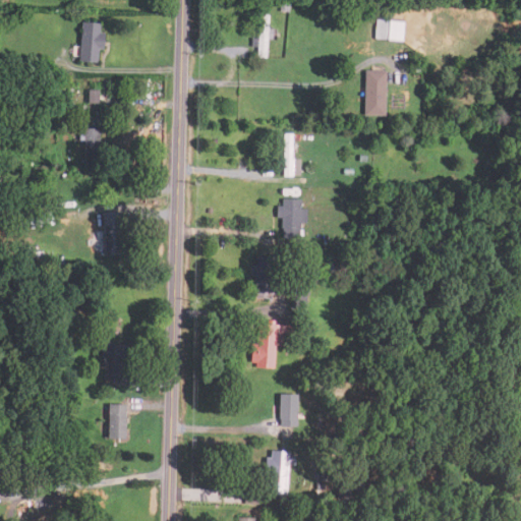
[(290,12),(280,11),(281,0),(291,1),(290,12)]
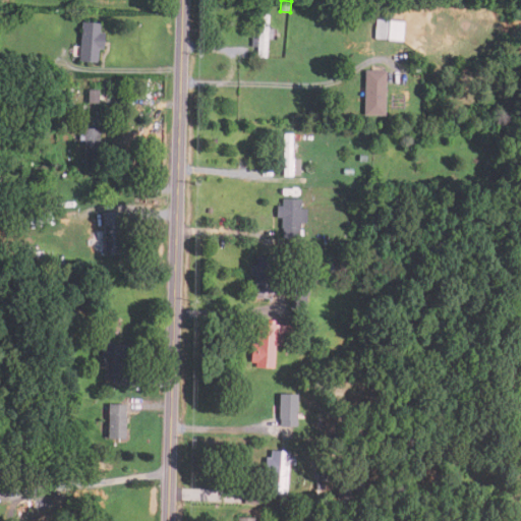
[(267,58),(258,58),(261,15),(269,15),(267,58)]
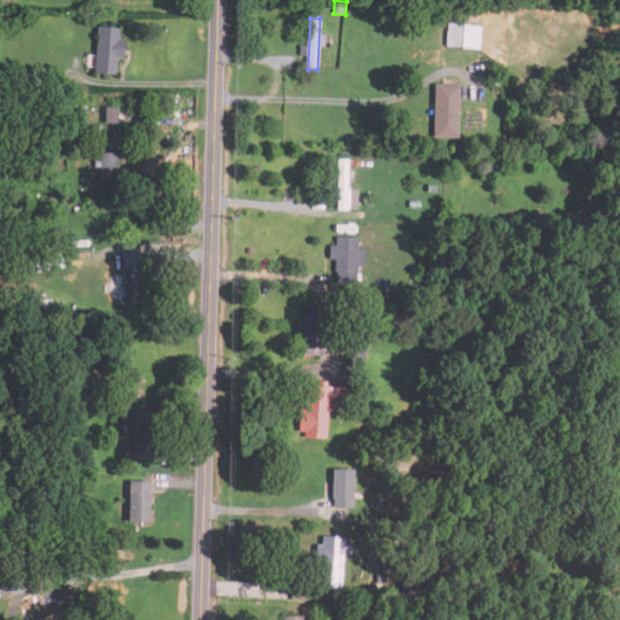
[(480,51),(461,50),(461,49),(447,47),(449,24),(464,26),(464,23),(482,26),(480,51)]
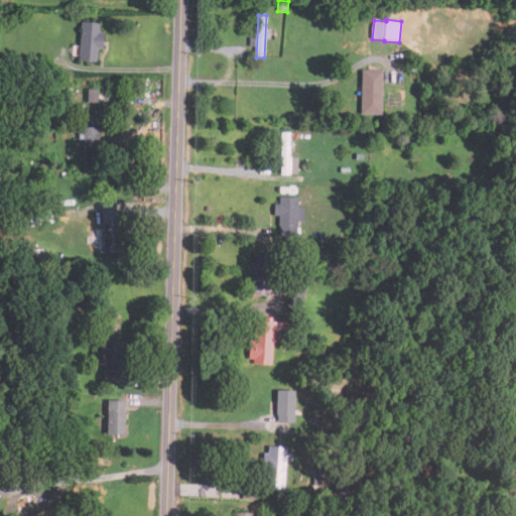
[(78,61),(81,22),(99,23),(98,32),(103,33),(102,49),(97,49),(96,63),(78,61)]
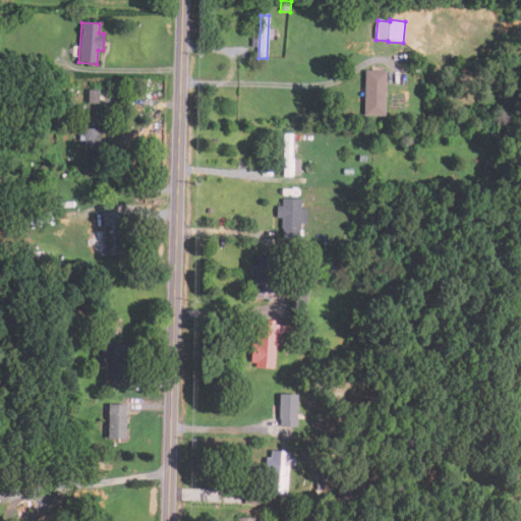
[(386,116),(364,116),(365,71),(387,71),(386,116)]
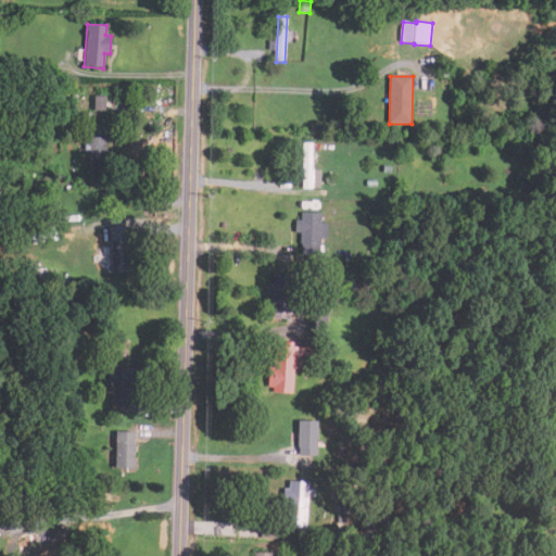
[(105,111),(93,111),(95,97),(105,97),(105,111)]
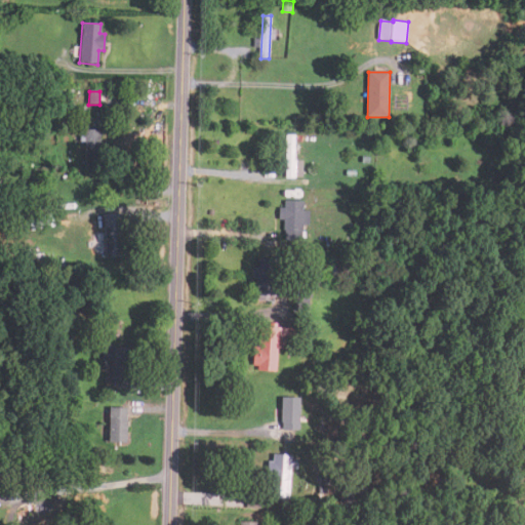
[(86,173),(85,142),(81,142),(80,130),(101,129),(102,173),(86,173)]
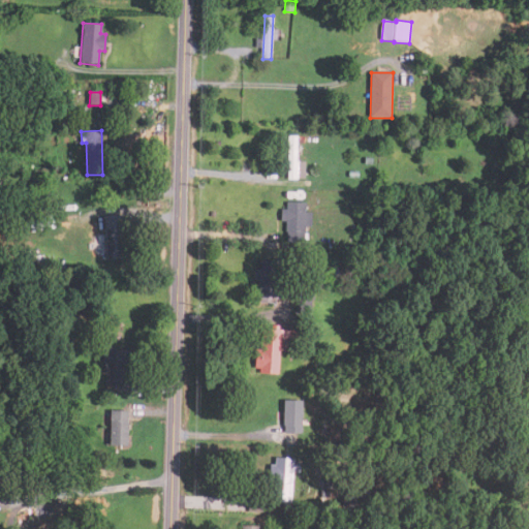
[(297,180),(287,180),(288,136),(298,136),(297,162),(305,162),(305,179),(297,179),(297,180)]
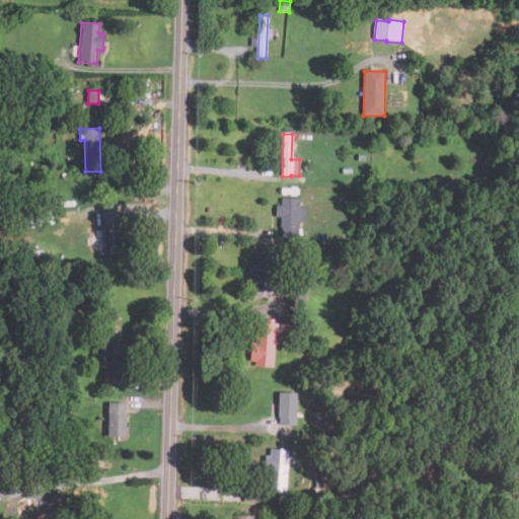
[(298,238),(282,238),(282,228),(281,228),(281,218),(277,218),(277,205),(282,205),(282,199),(300,200),(299,209),(305,209),(305,223),(299,223),(298,238)]
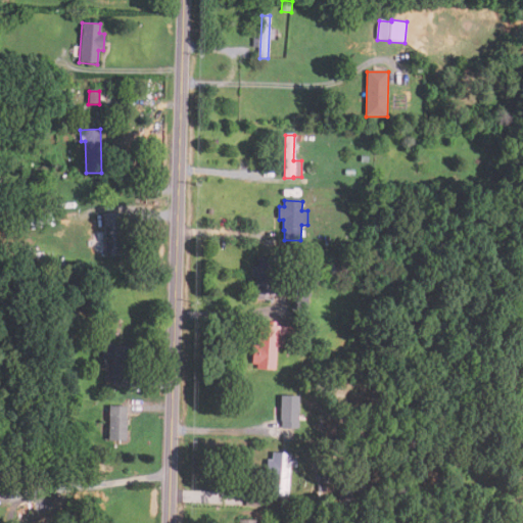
[(53,227),(30,231),(28,217),(51,212),(53,227)]
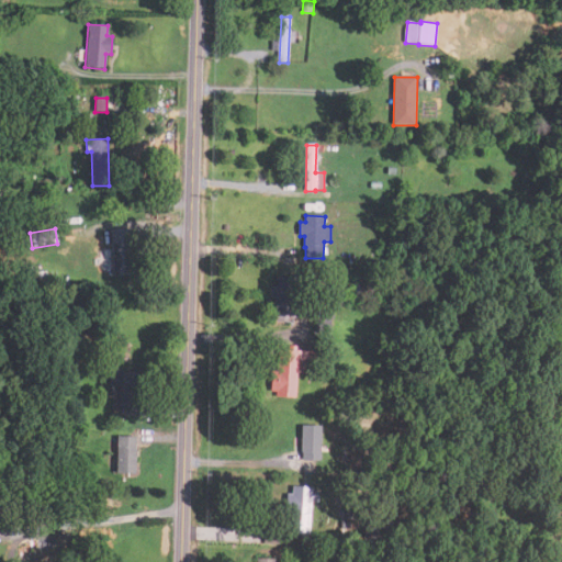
[(113,277),(111,229),(130,228),(132,276),(113,277)]
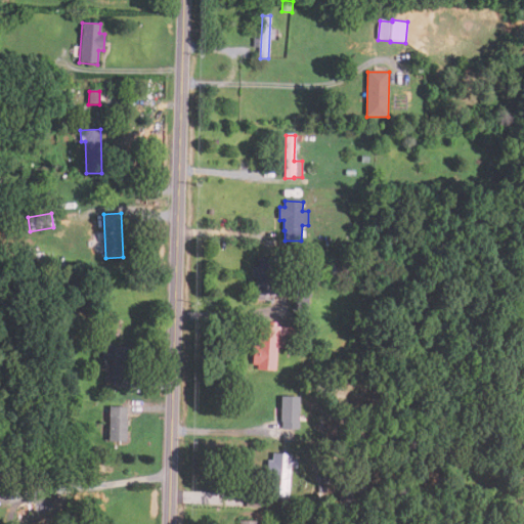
[(43,267),(32,267),(32,253),(43,253),(43,267)]
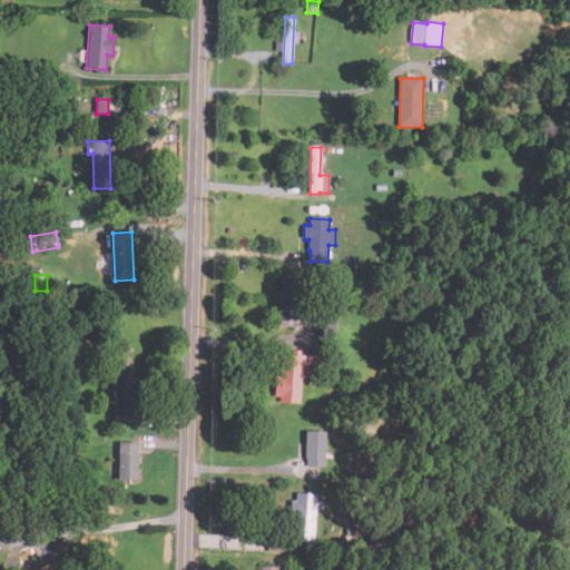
[(49,282),(58,281),(59,290),(49,290),(49,282)]
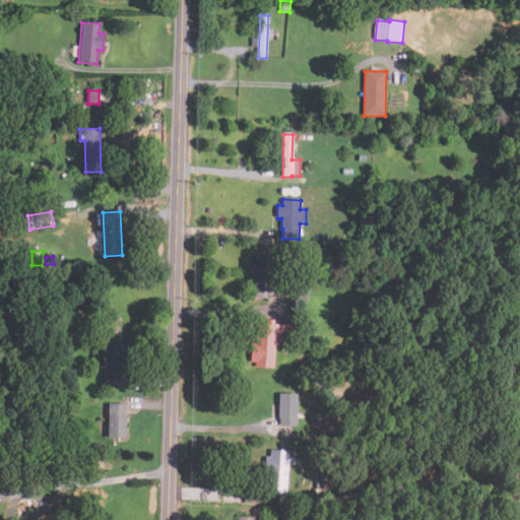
[(285,295),(253,294),(254,276),(250,276),(250,265),(255,265),(256,258),(273,259),(273,269),(279,269),(278,278),(286,279),(285,295)]
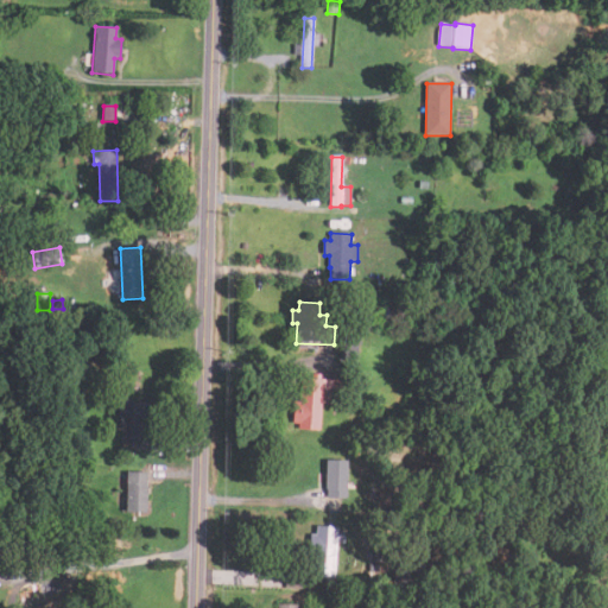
[(366,333),(361,315),(377,311),(380,329),(366,333)]
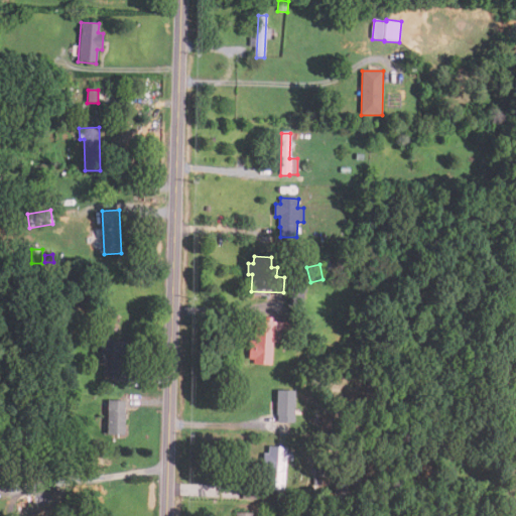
[(302,306),(288,306),(289,286),(307,286),(307,293),(302,292),(302,306)]
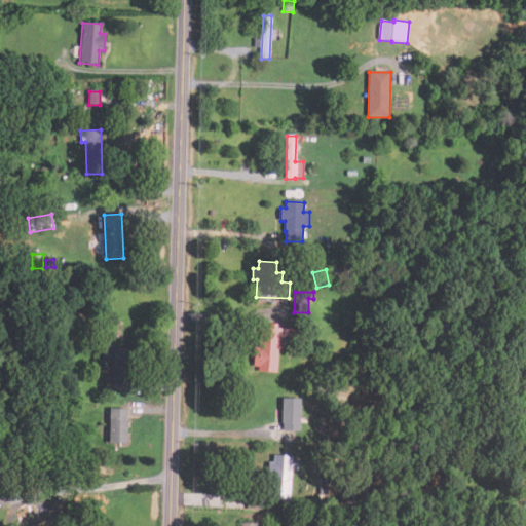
[(276,373),(258,372),(259,367),(253,367),(255,348),(259,348),(260,328),(295,330),(294,346),(286,345),(286,350),(278,350),(276,373)]
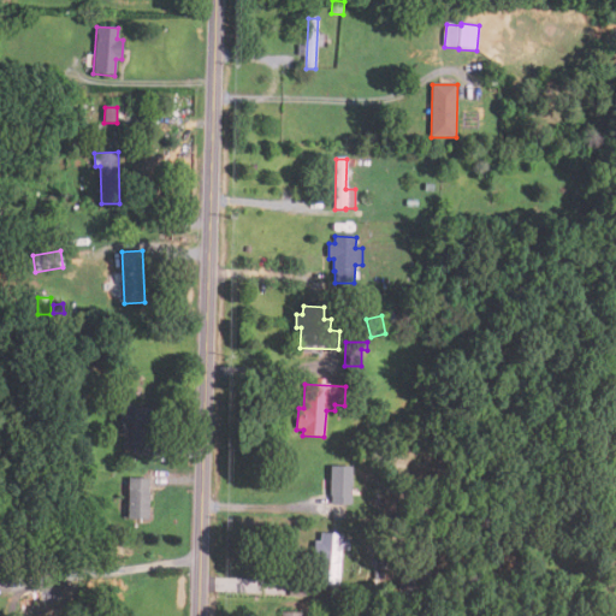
[(351,505),(331,505),(331,497),(329,497),(330,467),(351,468),(351,505)]
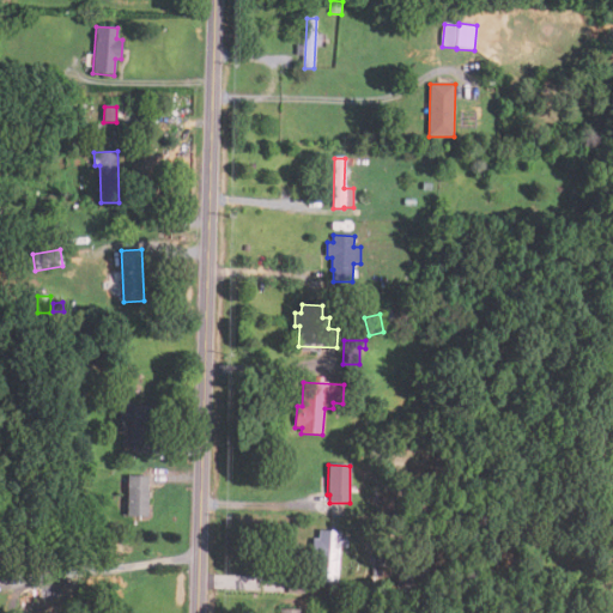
[(149,517),(127,517),(127,478),(149,478),(149,517)]
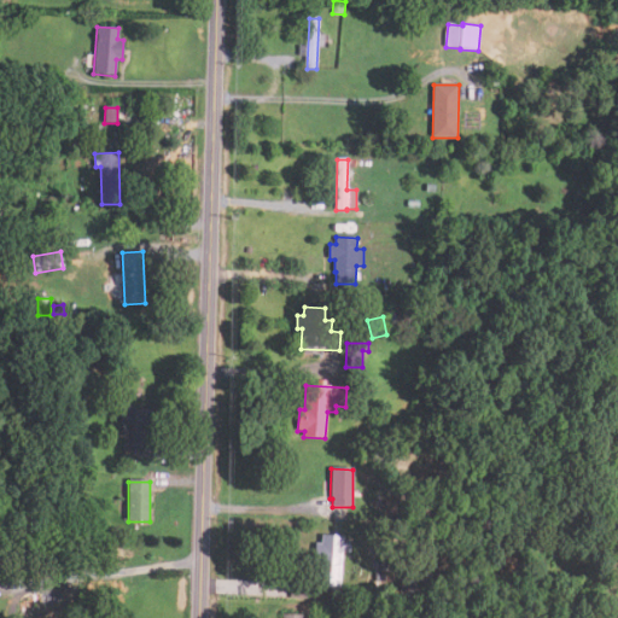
[(111,541),(95,541),(95,531),(111,531),(111,541)]
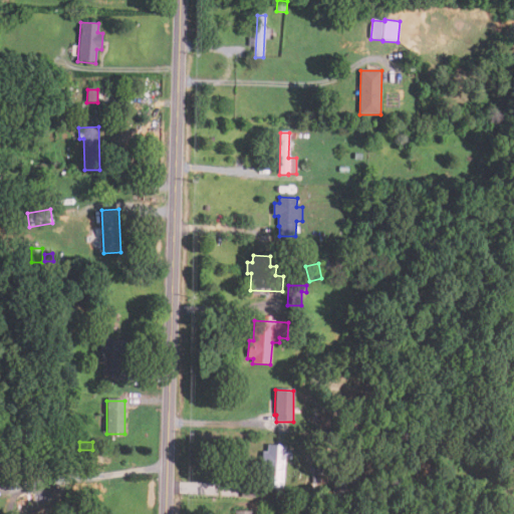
[(283,488),(266,487),(267,469),(262,468),(263,452),(268,453),(268,445),(286,446),(285,453),(291,453),(291,460),(285,459),(283,488)]
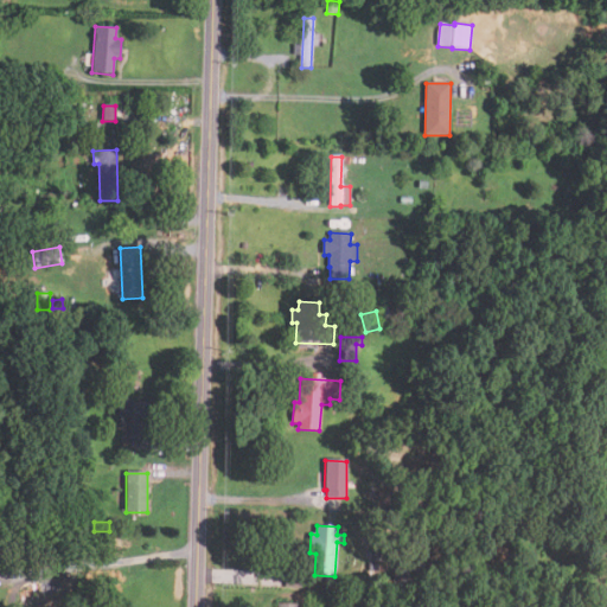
[(493,560),(484,558),(486,549),(494,551),(493,560)]
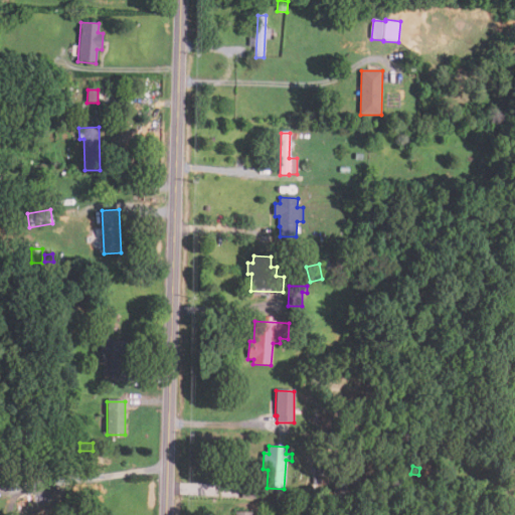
[(322,469),(322,477),(313,477),(313,469),(322,469)]
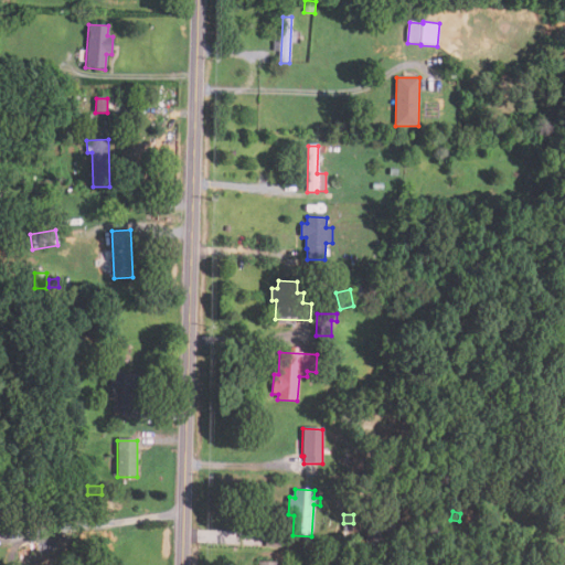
[(326,520),(324,531),(315,531),(316,519),(326,520)]
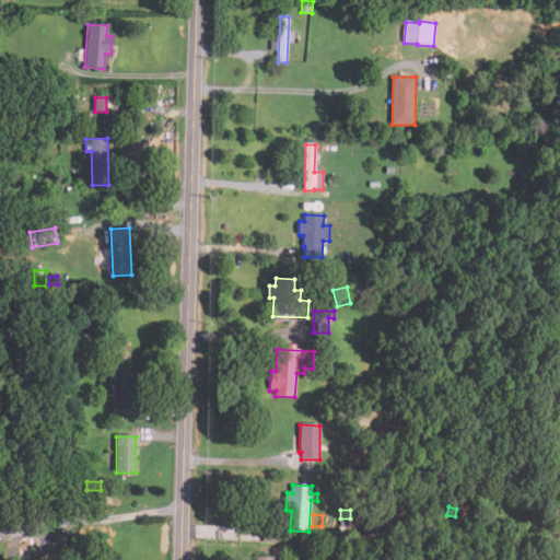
[(376,537),(363,537),(363,528),(376,529),(376,537)]
